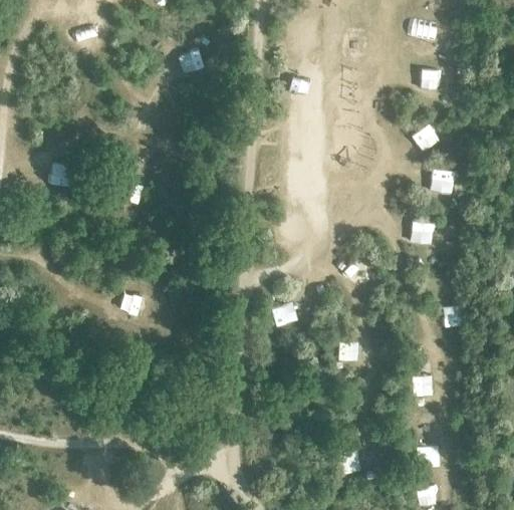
[(442,43),(445,23),(419,19),(417,39),(442,43)]
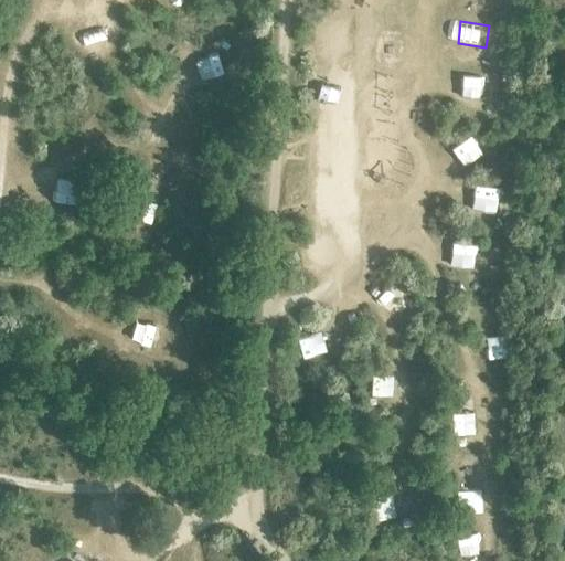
[(195,62),(202,83),(224,75),(217,55),(195,62)]
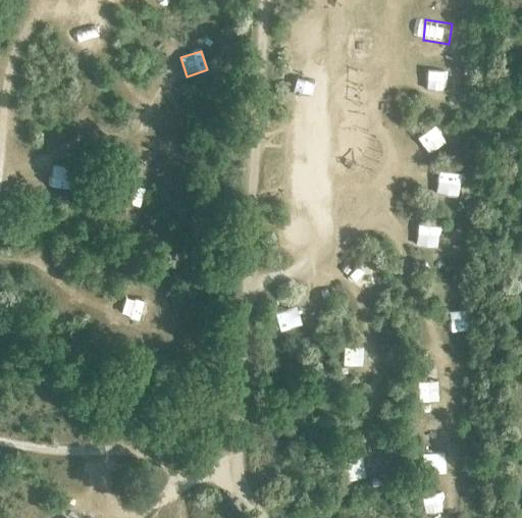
[(429,72),(430,92),(449,92),(449,71),(429,72)]
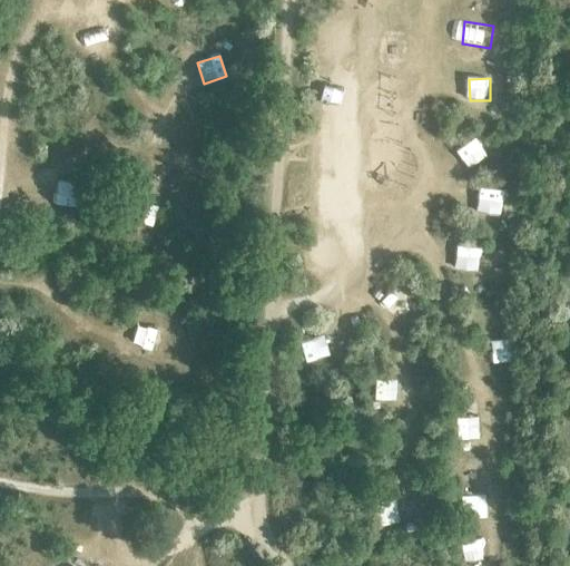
[(477,138),(457,150),(468,169),(488,157),(477,138)]
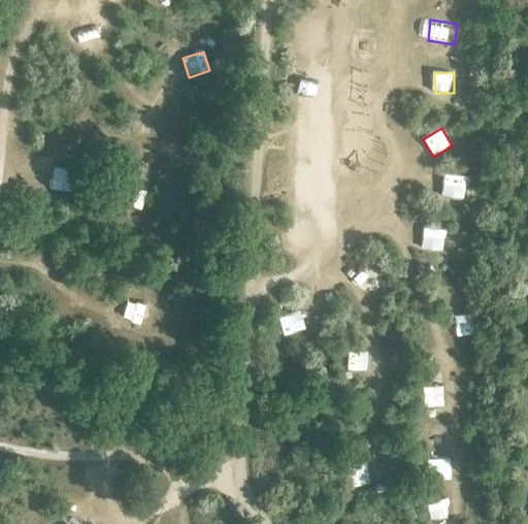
[(53,168),(53,189),(73,190),(74,168),(53,168)]
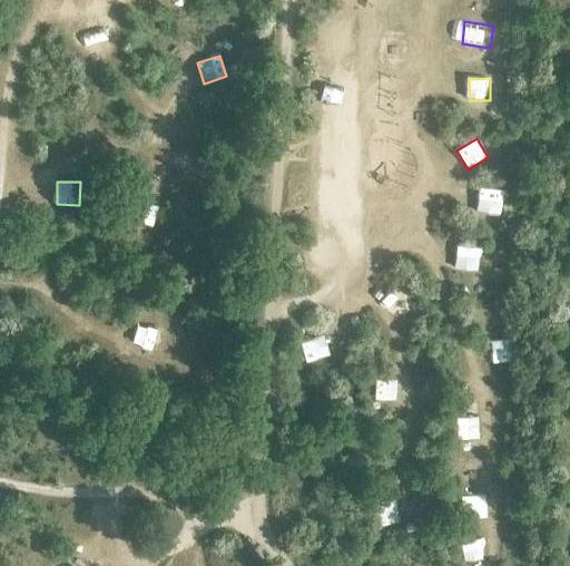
[(156,216),(163,192),(146,186),(139,212),(156,216)]
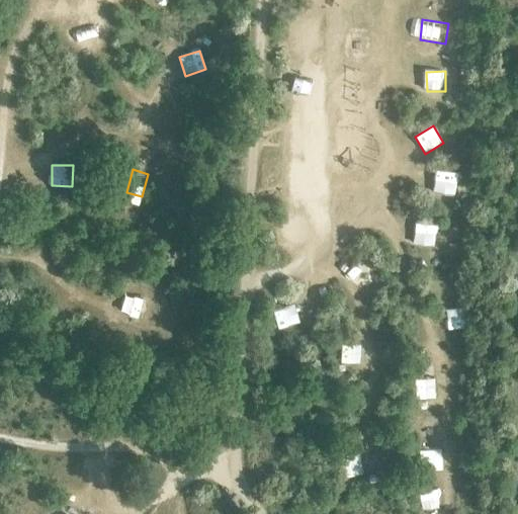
[(435,170),(431,191),(455,195),(458,174),(435,170)]
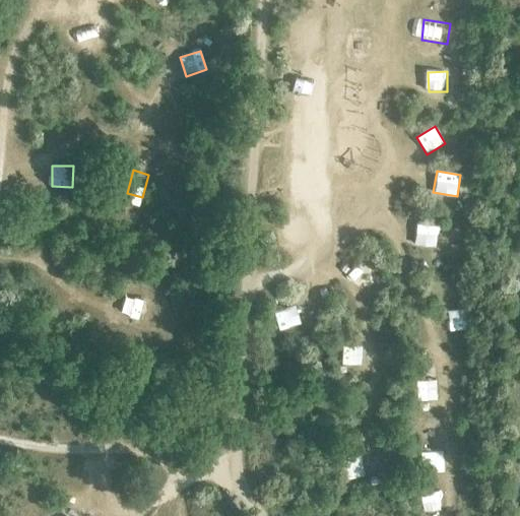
[(435,248),(439,228),(416,223),(412,244),(435,248)]
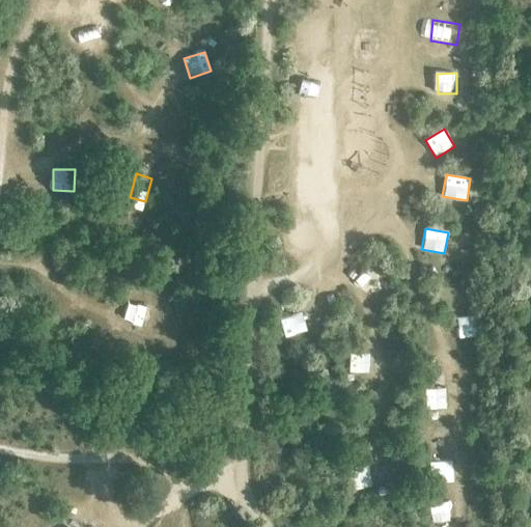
[(149,330),(154,308),(132,304),(129,326),(149,330)]
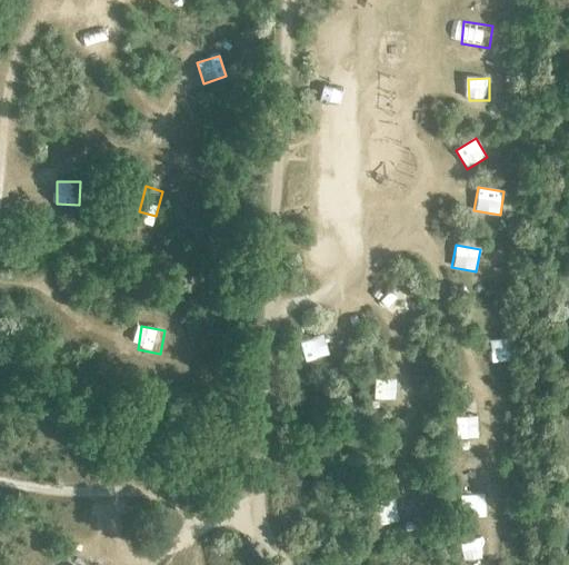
[(327,337),(302,339),(303,360),(329,358),(327,337)]
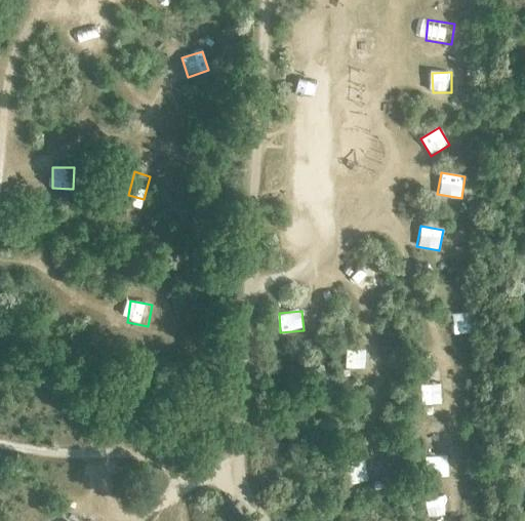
[(469,312),(452,313),(453,333),(469,332),(469,312)]
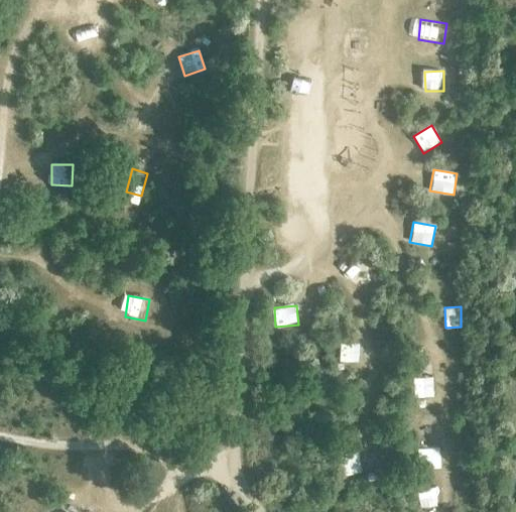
[(432,367),(414,367),(414,389),(432,388),(432,367)]
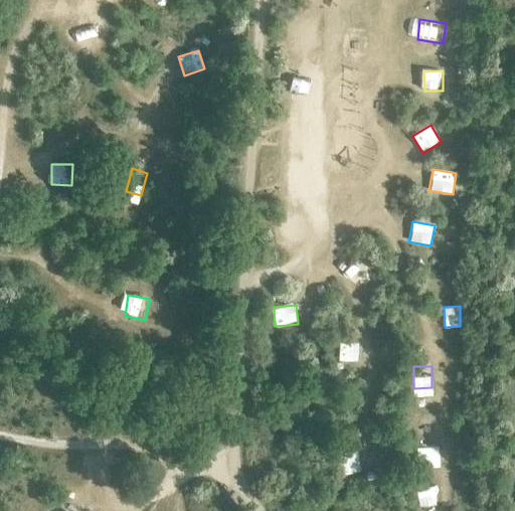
[(418,420),(418,436),(438,436),(437,419),(418,420)]
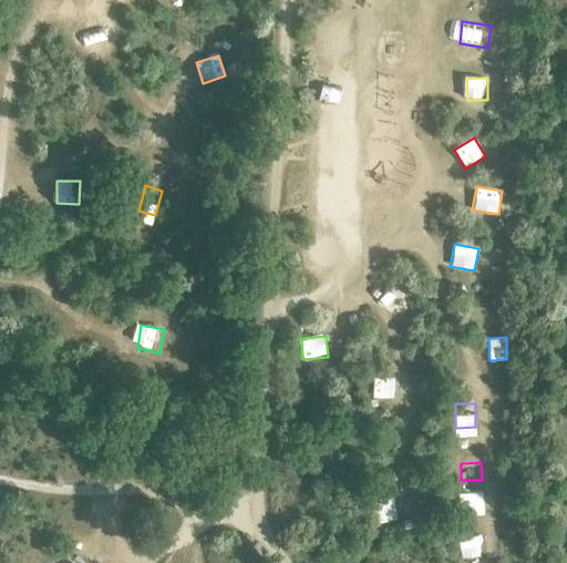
[(461,545),(463,562),(483,562),(481,543),(461,545)]
